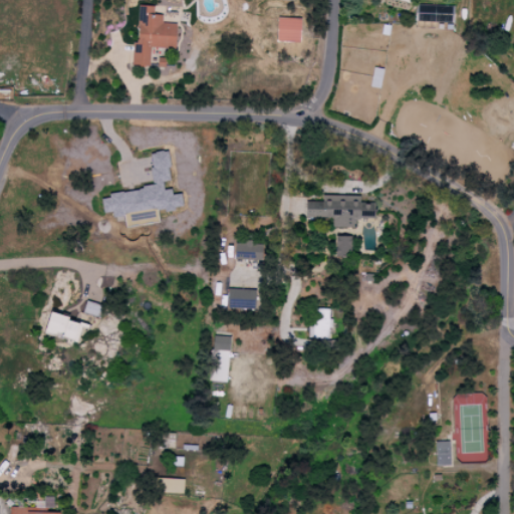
[(415,21),(451,22),(452,5),(415,4),(415,21)]
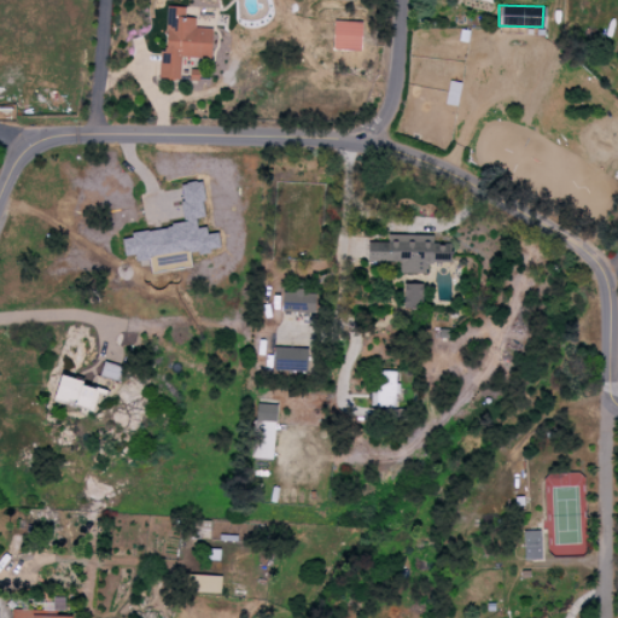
[(157,77),(179,79),(180,56),(210,57),(211,28),(194,27),(194,17),(185,17),(185,7),(165,6),(164,50),(158,50),(157,77)]
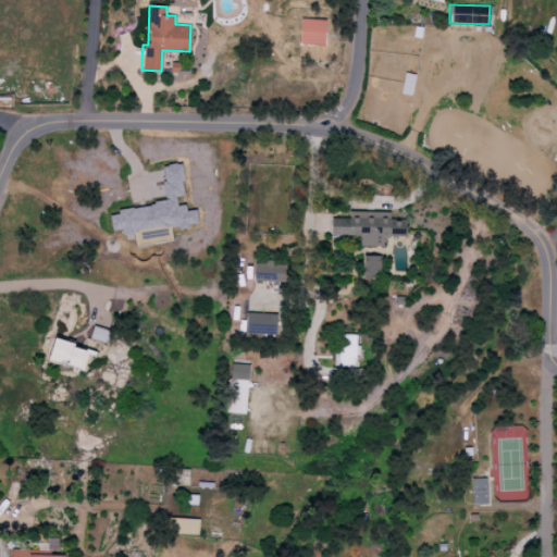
[(299,45),(324,46),(325,20),(300,19),(299,45)]
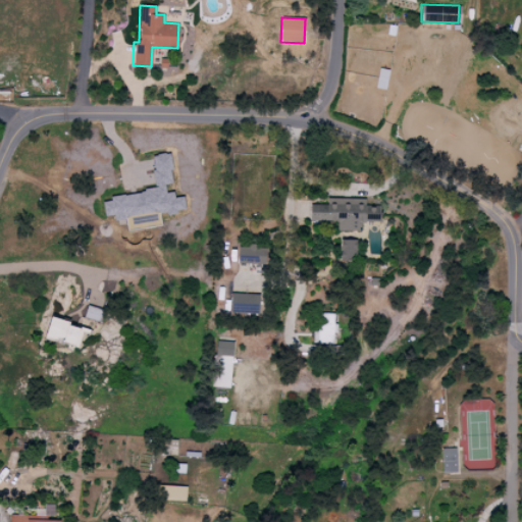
[(154,193),(103,195),(104,215),(113,215),(114,220),(125,219),(126,227),(159,226),(159,213),(185,212),(184,197),(173,197),(173,192),(165,192),(164,184),(171,184),(170,153),(152,154),(154,193)]
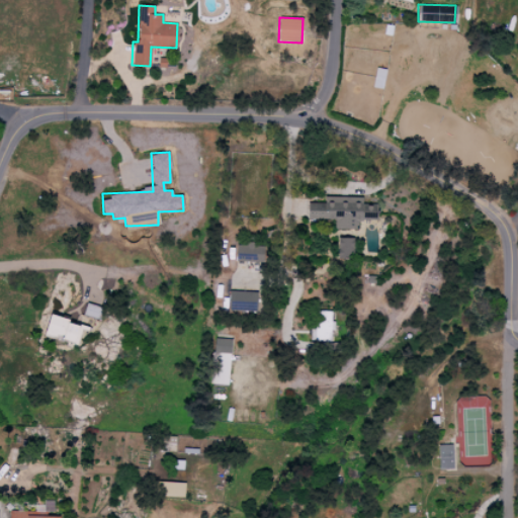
[(362,196),(324,196),(324,203),(308,203),(308,220),(334,220),(334,229),(355,229),(355,220),(376,220),(377,203),(362,203),(362,196)]
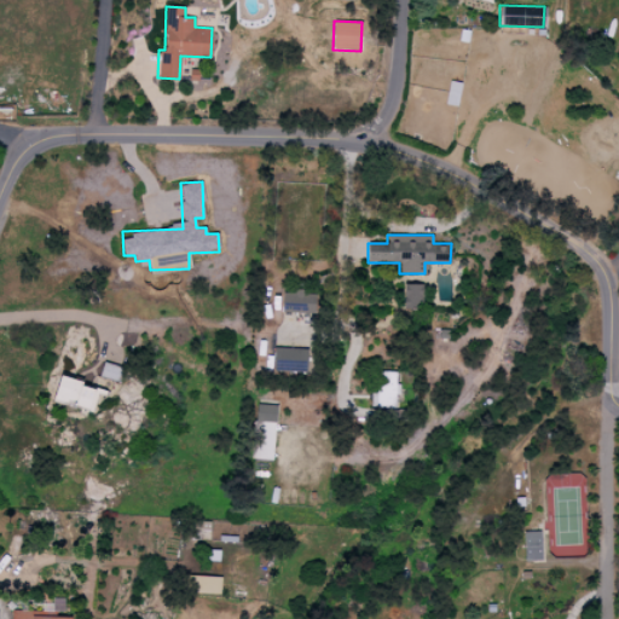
[(422,308),(422,283),(403,284),(403,308),(422,308)]
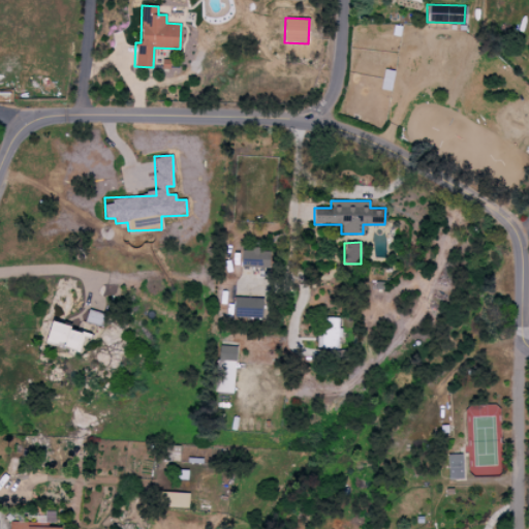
[(241,248),(240,266),(269,267),(269,249),(241,248)]
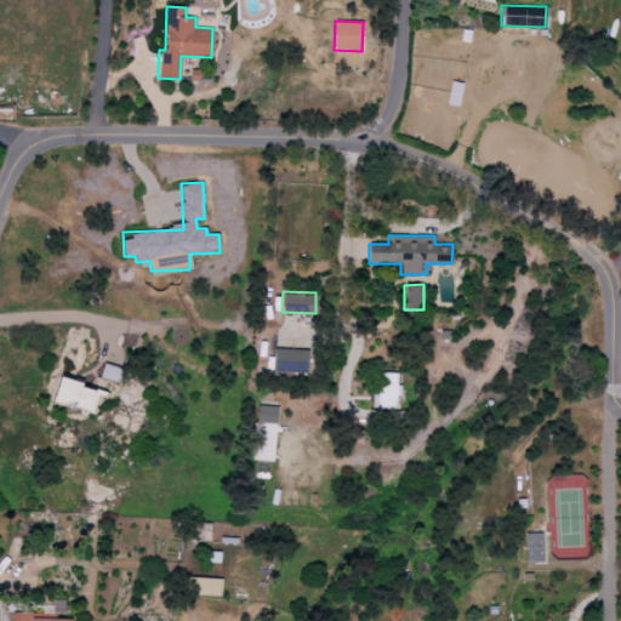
[(273,372),(307,374),(308,349),(274,348),(273,372)]
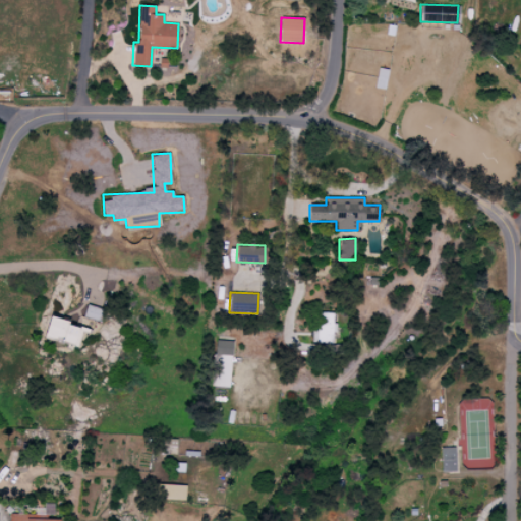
[(83,315),(98,320),(102,308),(87,304),(83,315)]
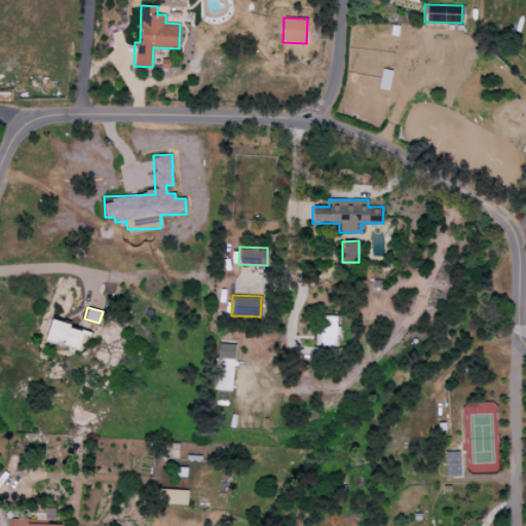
[(337,315),(316,315),(316,346),(336,346),(337,315)]
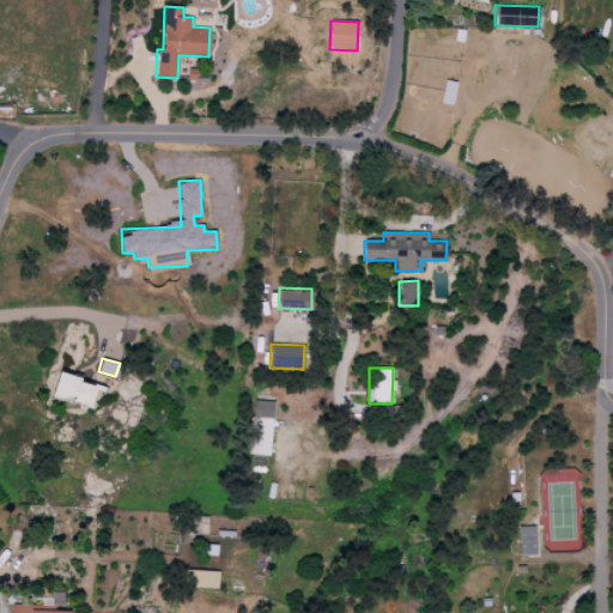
[(95,381),(58,375),(54,399),(91,405),(95,381)]
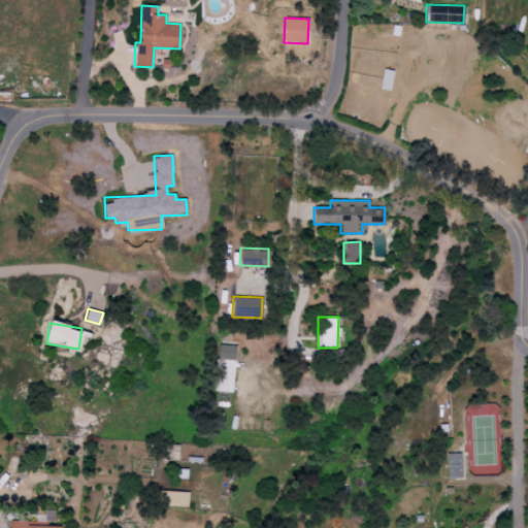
[(233,392),(235,345),(217,344),(215,392),(233,392)]
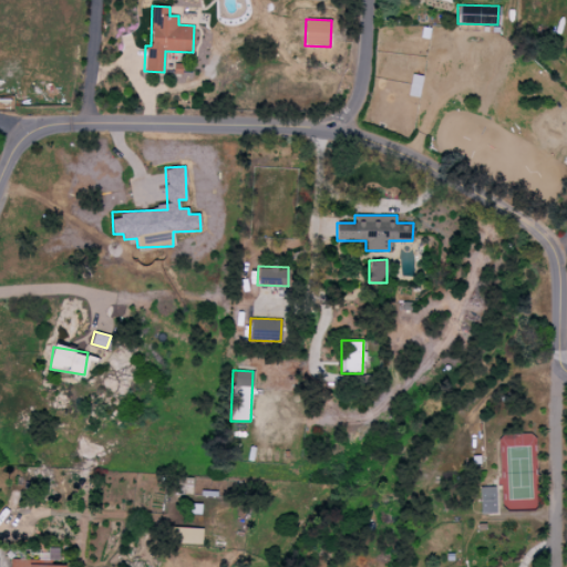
[(480,487),(480,514),(495,513),(495,486),(480,487)]
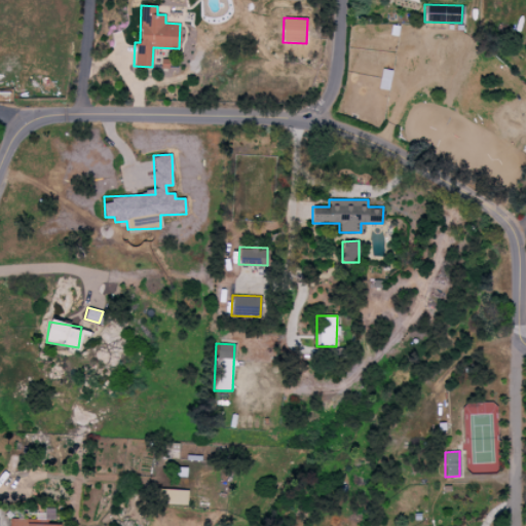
[(161,503),(186,504),(187,490),(162,489),(161,503)]
